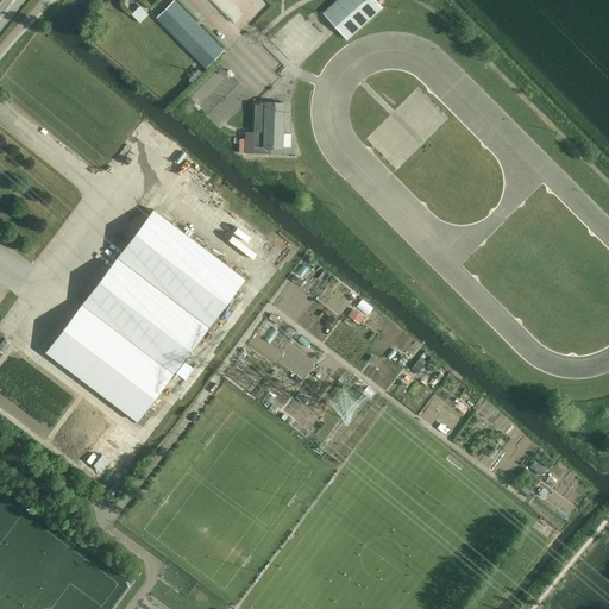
[(372,0),(337,0),(322,14),(337,30),(346,42),(382,10),(372,0)]
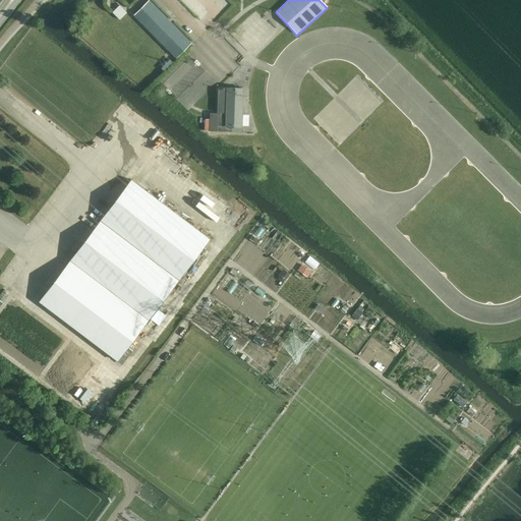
[(176,59),(190,45),(149,3),(134,16),(176,59)]
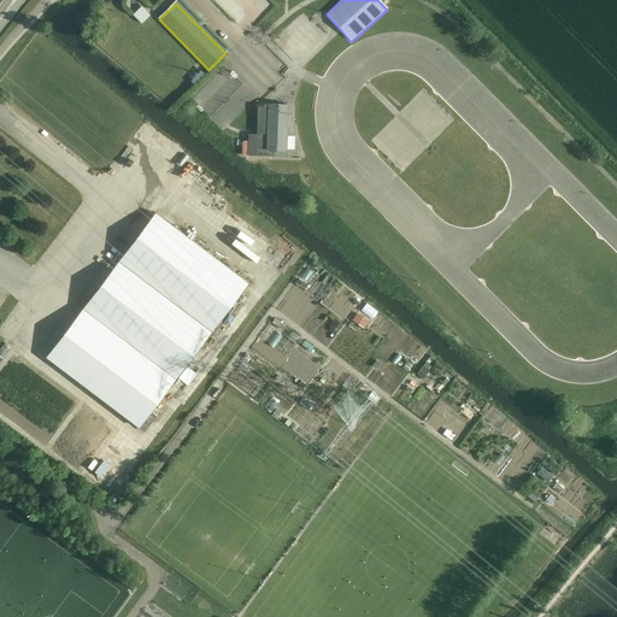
[(191,81),(195,84),(195,86),(206,75),(205,75),(201,70),(191,81)]
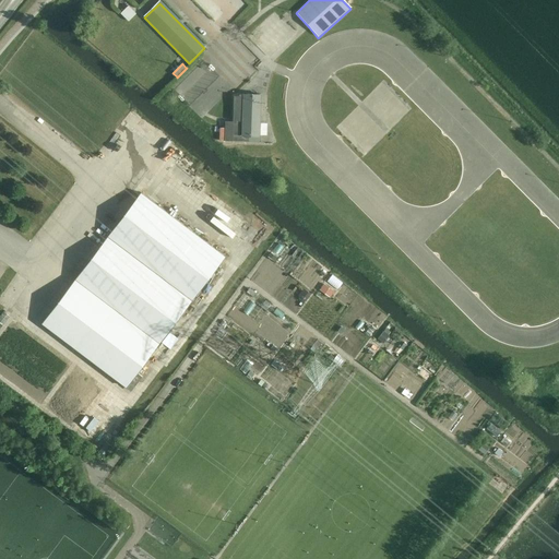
[(224,139),(224,141),(260,142),(260,135),(260,134),(260,122),(261,94),(239,94),(239,95),(239,96),(234,96),(233,121),(229,121),(225,121),(224,139)]
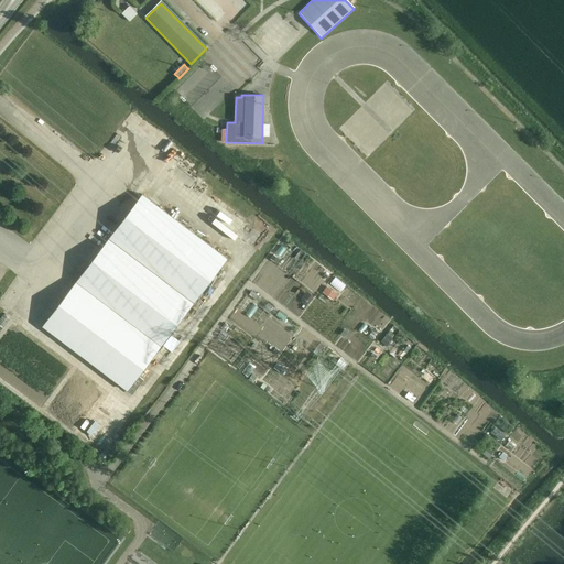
[(134,204),(42,326),(57,337),(54,344),(61,349),(65,343),(128,390),(217,272),(227,259),(142,195),(134,204)]
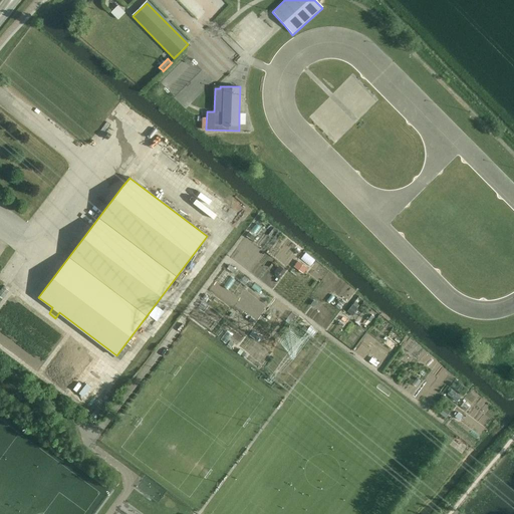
[(298,260),(294,266),(303,272),(308,267),(298,260)]
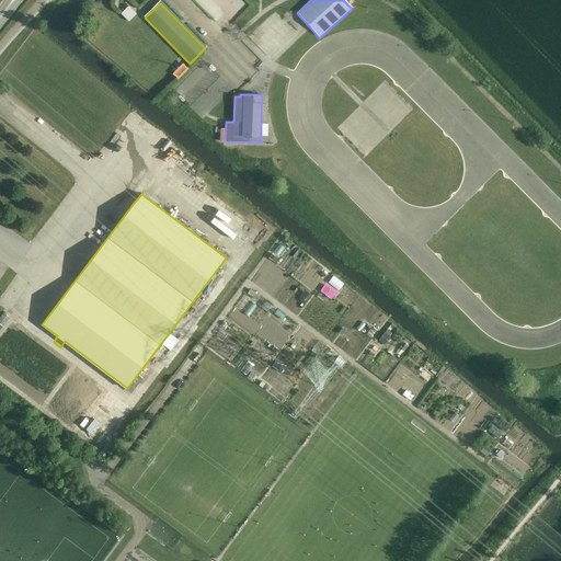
[(385,332),(379,340),(385,344),(390,336),(385,332)]
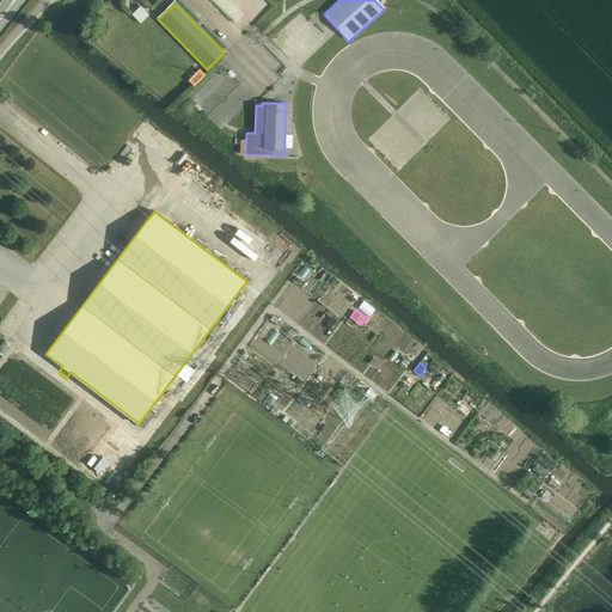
[(369,389),(365,393),(372,399),(375,393),(369,389)]
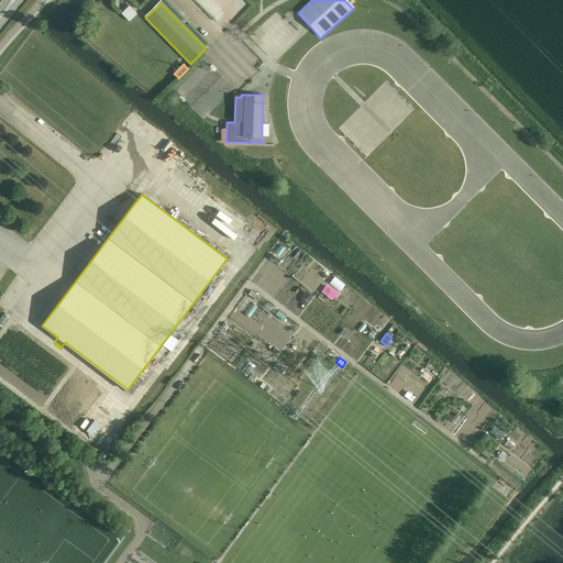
[(107,445),(100,454),(106,459),(112,450),(107,445)]
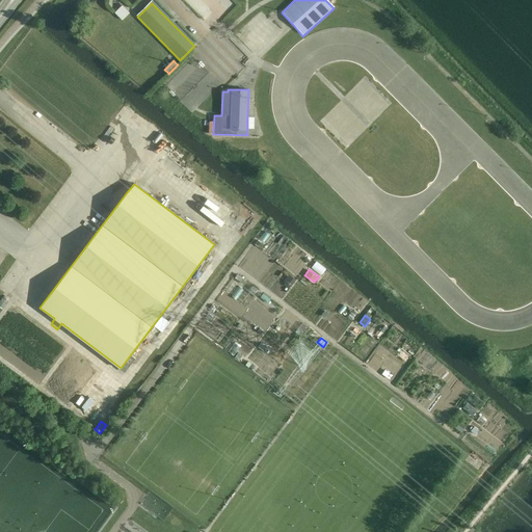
[(459,421),(455,427),(461,431),(466,425),(459,421)]
